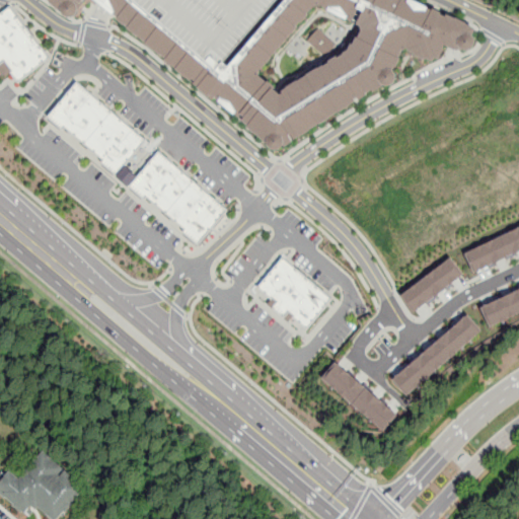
[(413,0),(470,28),(470,31),(470,44),(467,48),(458,53),(442,45),(437,56),(433,56),(431,60),(412,51),(410,47),(404,47),(400,49),(400,51),(396,58),(393,63),(390,70),(393,74),(393,79),(388,84),(385,84),(380,86),(374,91),(372,89),(287,145),(283,145),(280,149),(273,148),(270,145),(119,18),(100,1),(95,6),(90,3),(81,11),(80,16),(77,19),(73,18),(72,15),(66,12),(50,0),(413,0)]
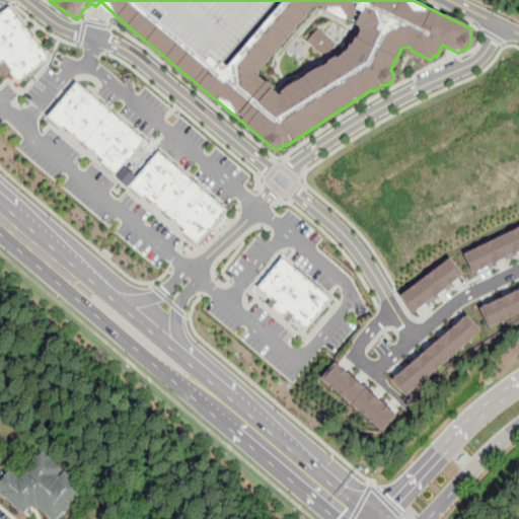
[(0,16),(9,9),(50,60),(18,83),(10,73),(6,77),(0,69),(0,16)]
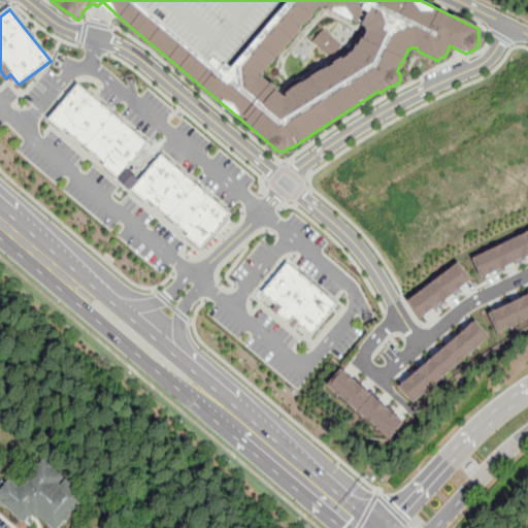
[(77,86),(145,144),(116,182),(50,122),(77,86)]
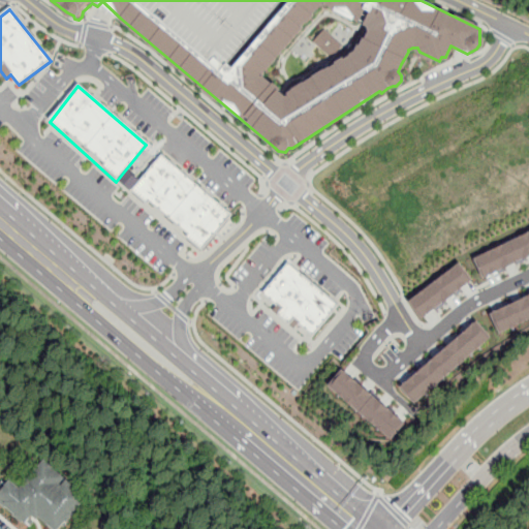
[(161,157),(229,216),(200,250),(131,192),(161,157)]
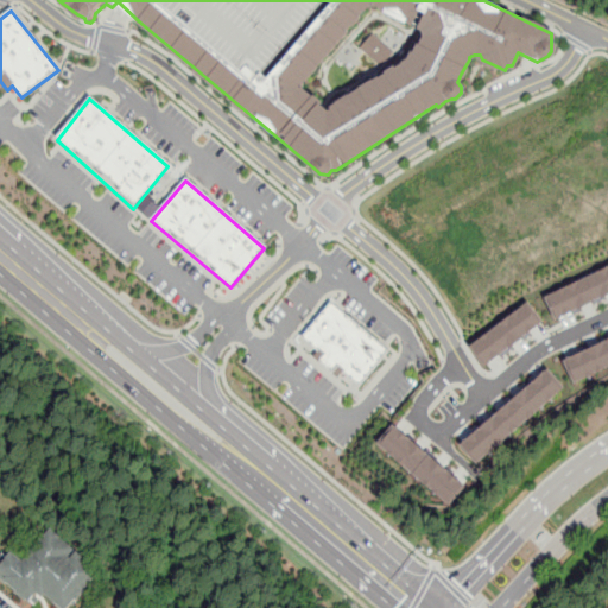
[(549,296),(607,267),(607,291),(555,317),(549,305),(553,304),(549,296)]
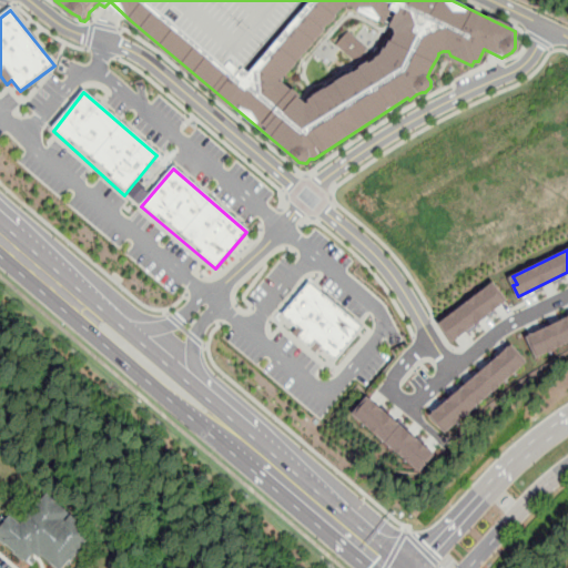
[(280,315),(312,284),(364,328),(335,362),(320,348),(315,353),(293,335),(297,330),(282,315),(280,315)]
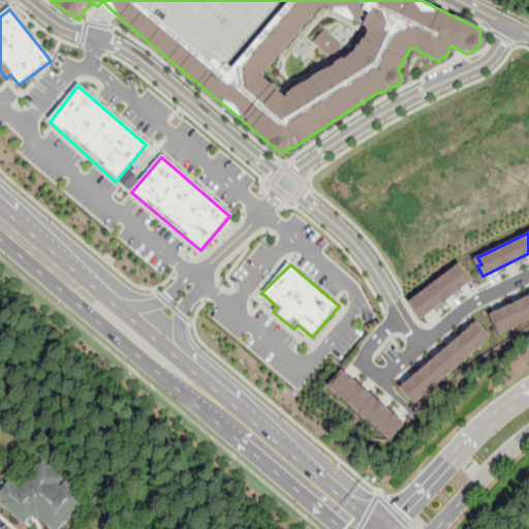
[(412,299),(431,286),(432,288),(438,284),(436,282),(456,268),(460,274),(462,272),(469,281),(421,316),(414,307),(416,305),(412,299)]
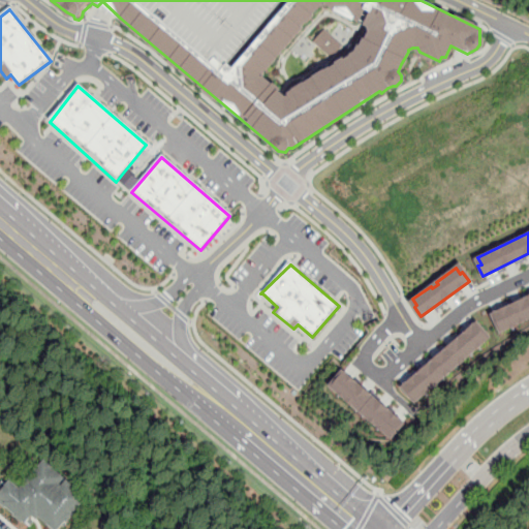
[(491,315),(528,297),(528,317),(501,331),(499,325),(496,327),(491,315)]
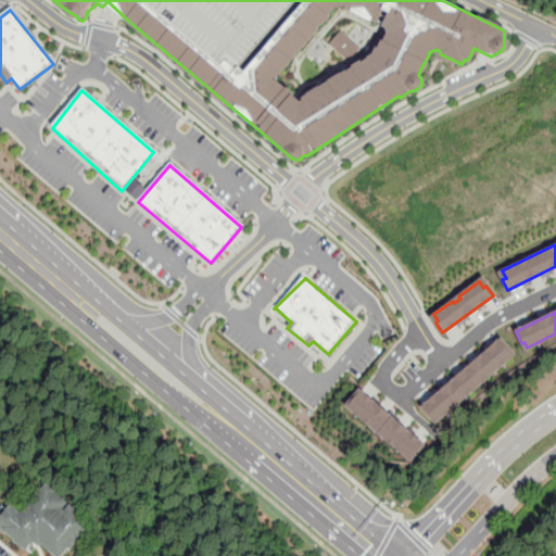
[(421,408),(500,340),(507,349),(504,351),(509,357),(437,420),(432,416),(430,418),(421,408)]
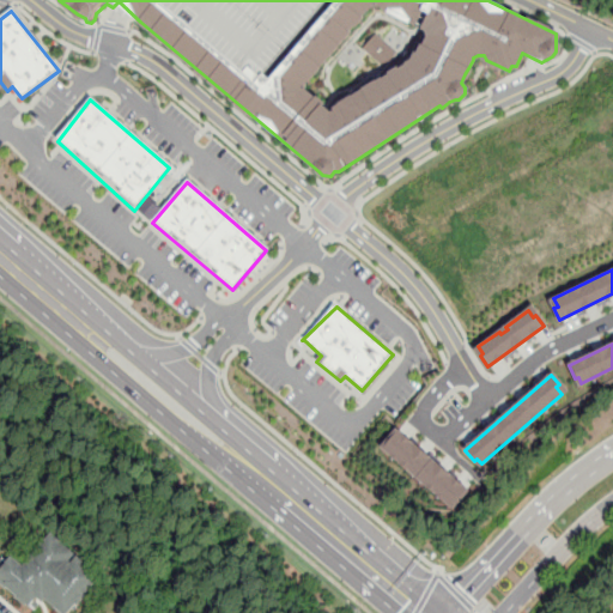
[(396,431),(466,492),(456,503),(454,501),(448,507),(384,450),(389,445),(387,443),(396,431)]
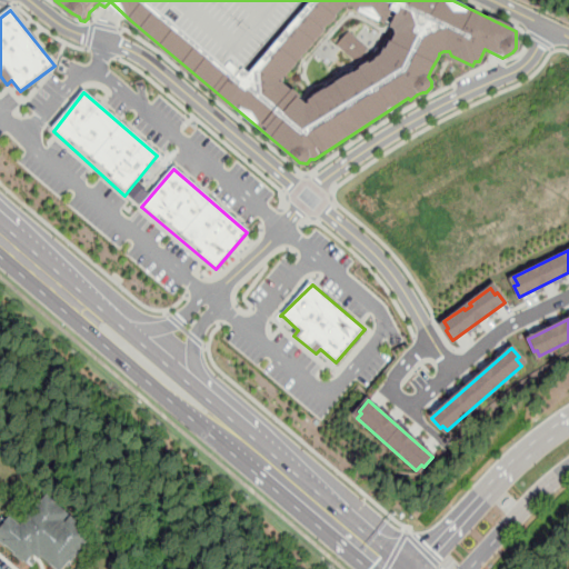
[(21,523),(7,511),(0,519),(0,539),(32,567),(42,556),(58,568),(67,568),(97,533),(49,492),(21,523)]
